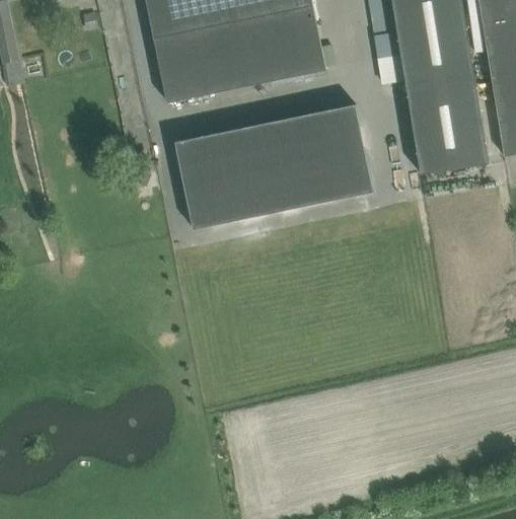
[(324,69),(309,0),(144,0),(166,101),(324,69)]
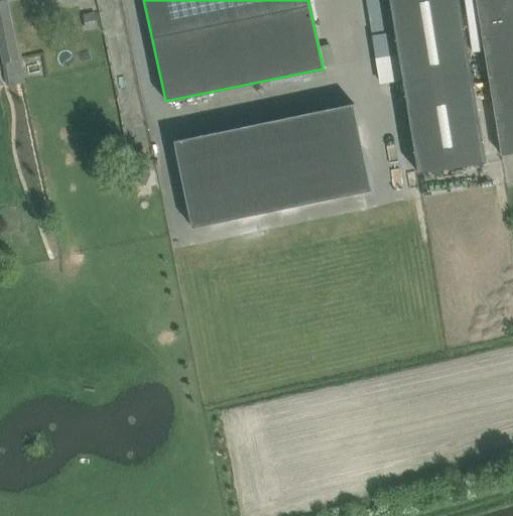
[(484,161),(457,0),(388,0),(416,172),(484,161)]
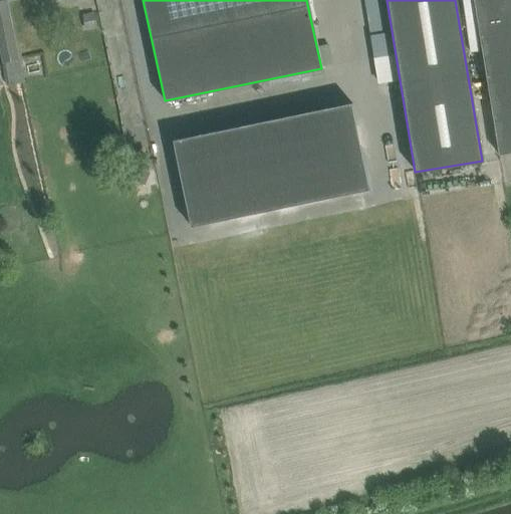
[(510,0),(472,0),(475,16),(498,154),(510,152),(510,0)]
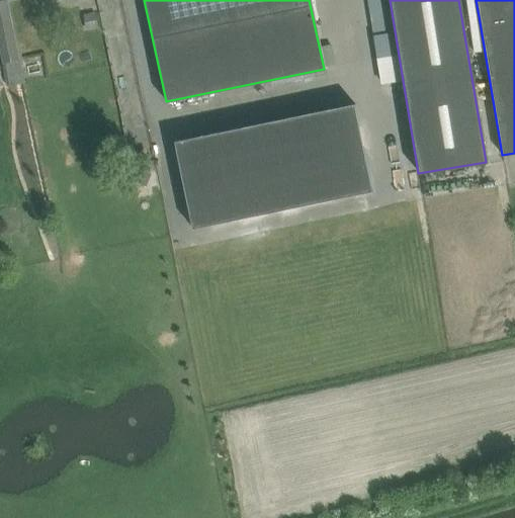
[(82,15),(85,29),(96,28),(94,13),(82,15)]
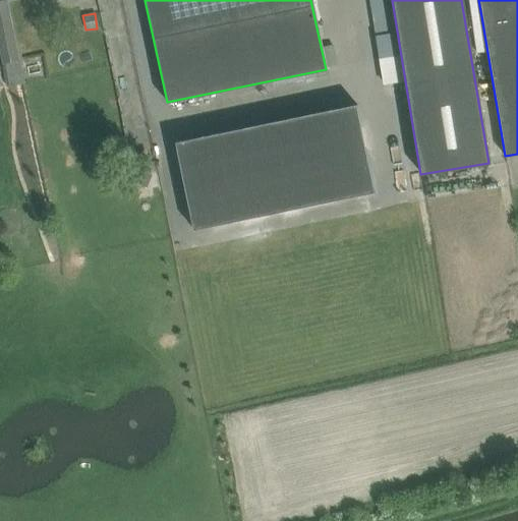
[(356,105),(175,142),(193,230),(375,192),(356,105)]
